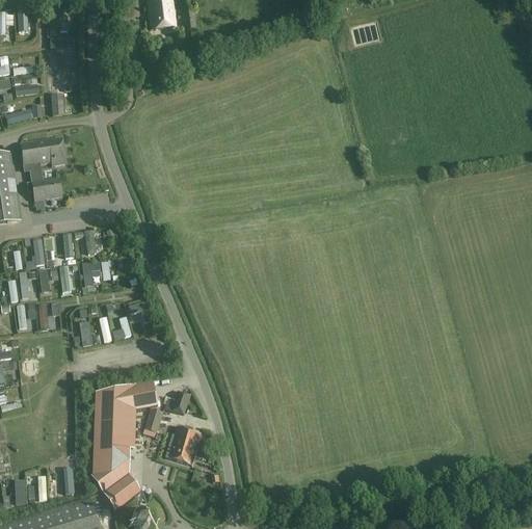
[(175,27),(170,0),(147,0),(151,30),(175,27)]
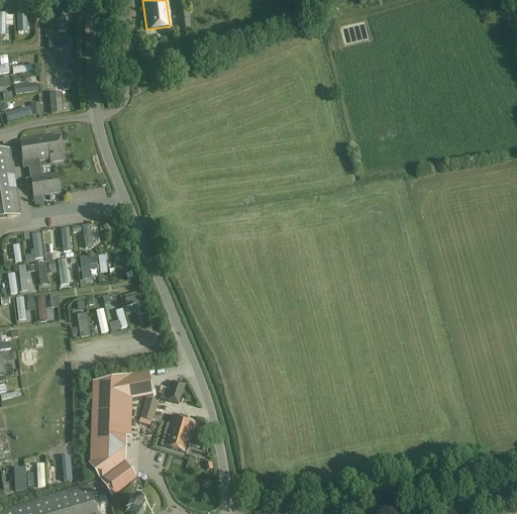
[(27,5),(16,5),(17,29),(27,29),(27,5)]
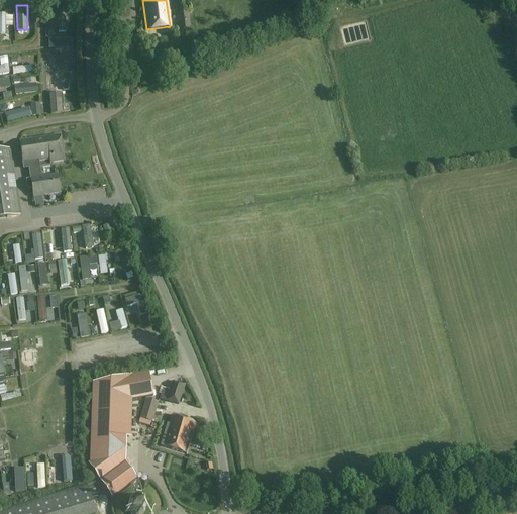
[(178,29),(181,29),(189,28),(187,13),(177,14),(178,29)]
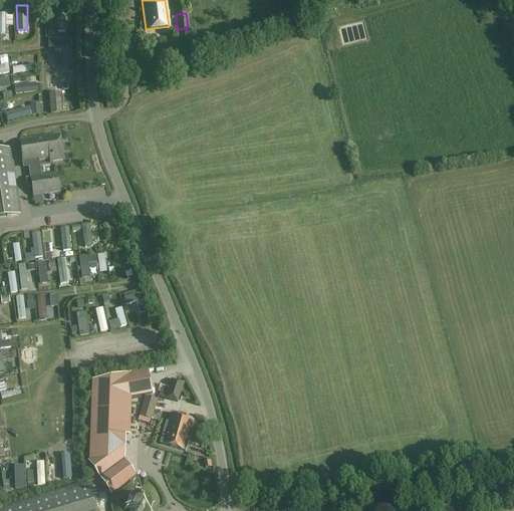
[(9,65),(30,63),(29,56),(8,58),(9,65)]
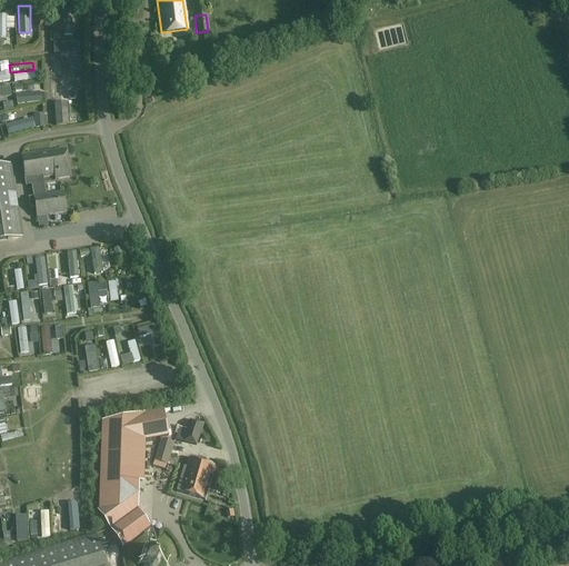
[(60,87),(59,78),(66,78),(66,63),(57,63),(57,68),(49,68),(50,88),(60,87)]
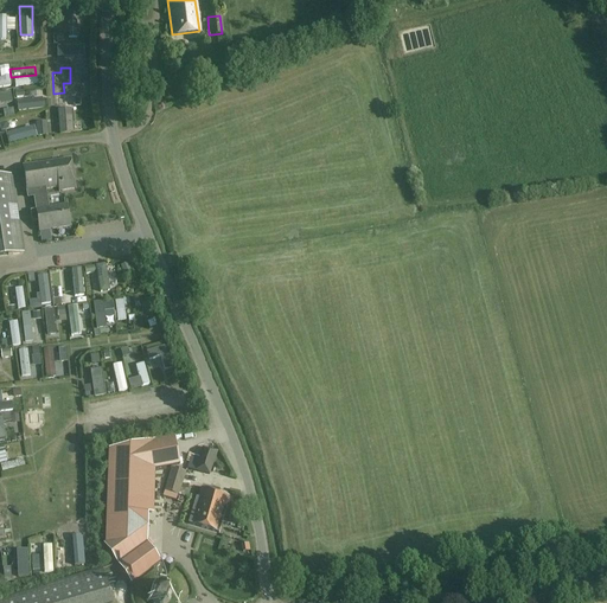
[(39,74),(14,77),(16,84),(40,82),(39,74)]
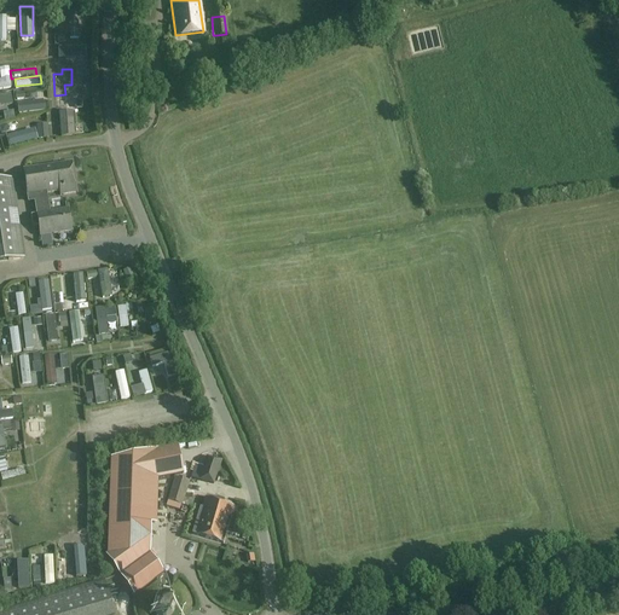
[(10,91),(0,92),(0,102),(11,102),(10,91)]
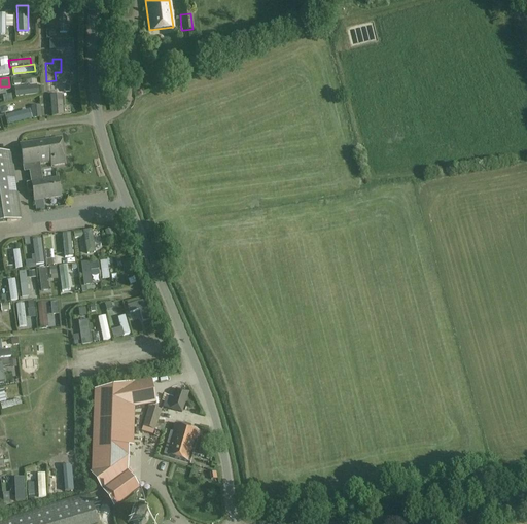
[(36,83),(14,86),(15,96),(37,93),(36,83)]
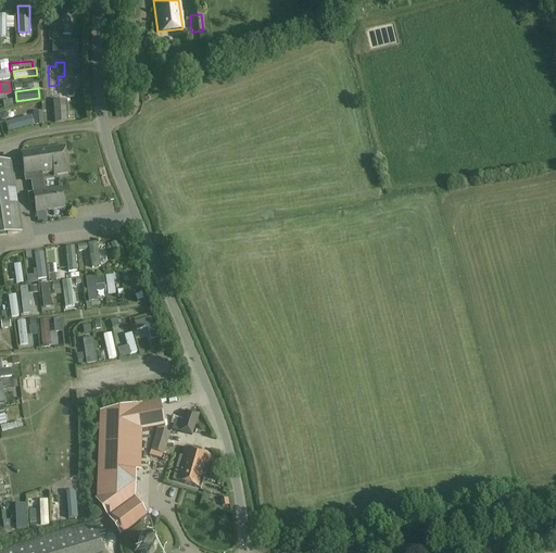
[(55,121),(67,120),(65,98),(53,100),(55,121)]
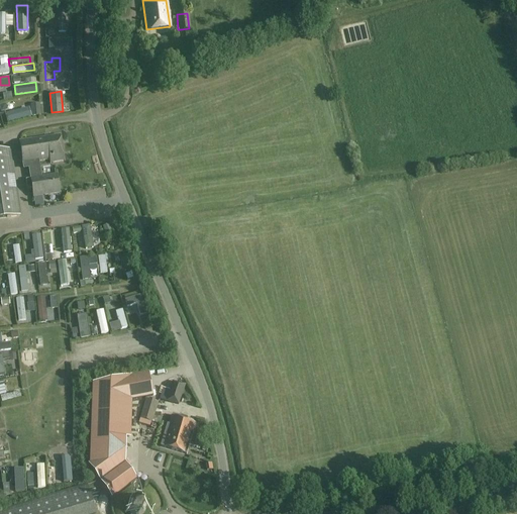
[(40,112),(39,101),(30,102),(31,113),(40,112)]
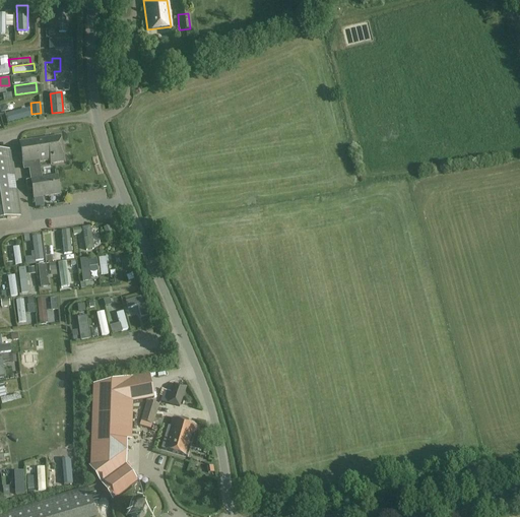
[(8,122),(31,116),(28,107),(6,113),(8,122)]
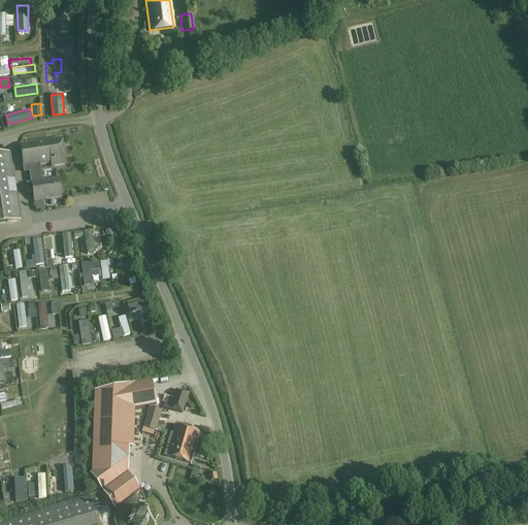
[(22,142),(21,142),(24,165),(29,164),(30,172),(41,170),(40,162),(52,161),(52,164),(65,162),(61,136),(22,142)]
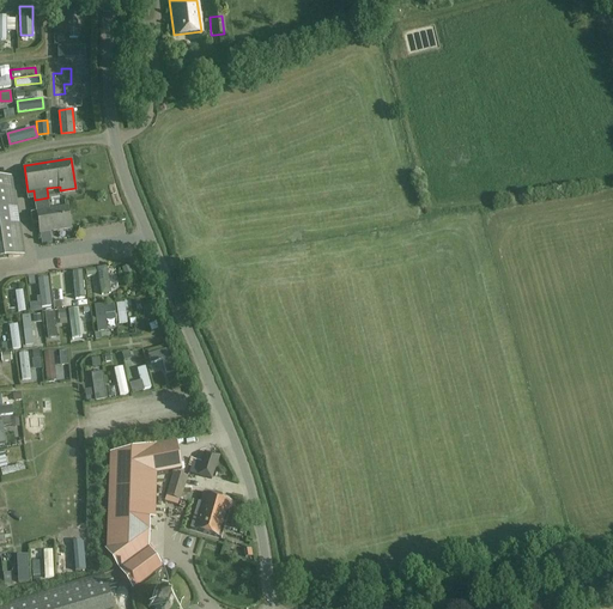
[(89,166),(86,178),(98,180),(99,168),(89,166)]
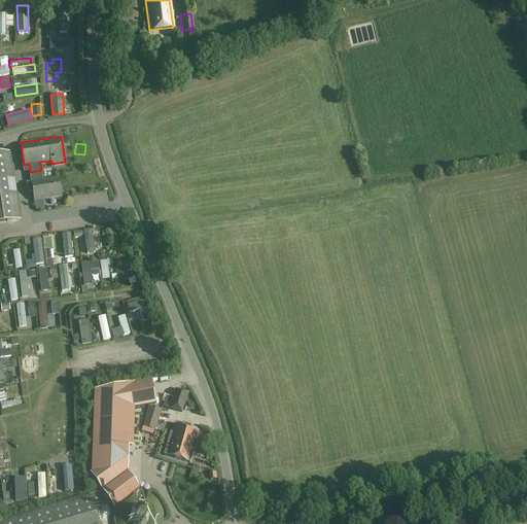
[(16,191),(8,193),(6,177),(14,176),(10,150),(0,151),(0,219),(21,217),(16,191)]
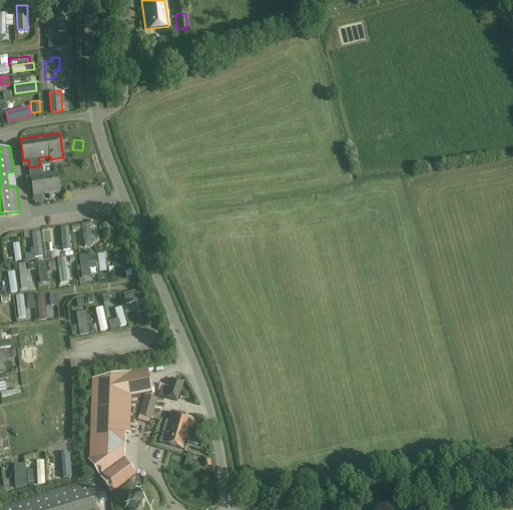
[(31,175),(25,176),(26,184),(27,184),(32,183),(33,192),(59,188),(56,171),(41,173),(40,165),(29,167),(31,175)]
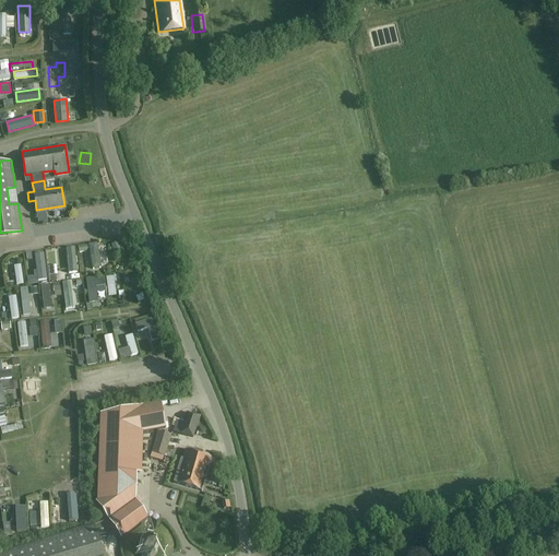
[(102,264),(97,240),(87,241),(92,267),(102,264)]
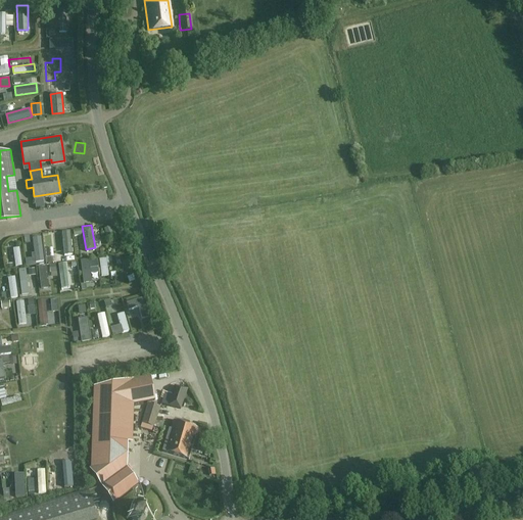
[(72,252),(69,229),(62,230),(64,253),(72,252)]
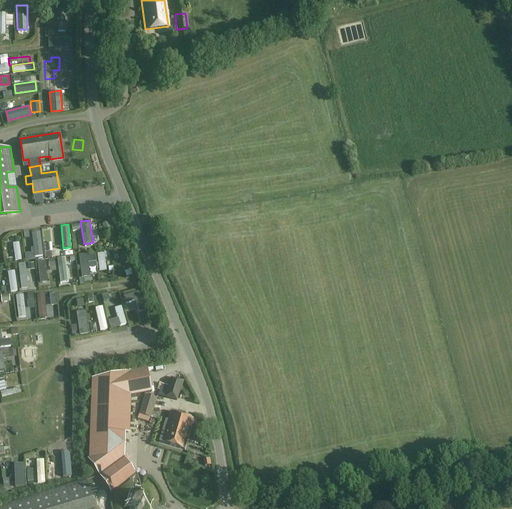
[(26,251),(32,251),(29,229),(23,230),(26,251)]
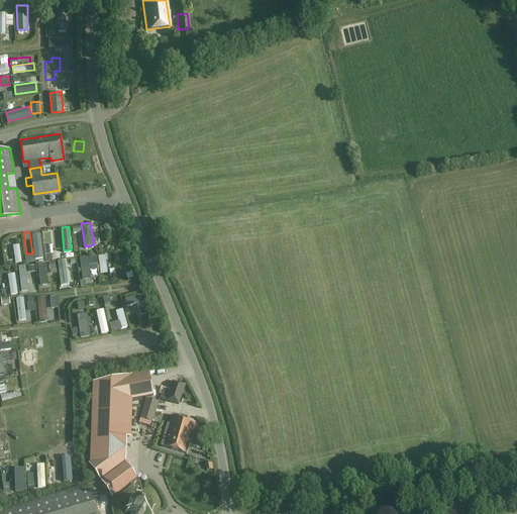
[(18,242),(12,243),(15,261),(21,261),(18,242)]
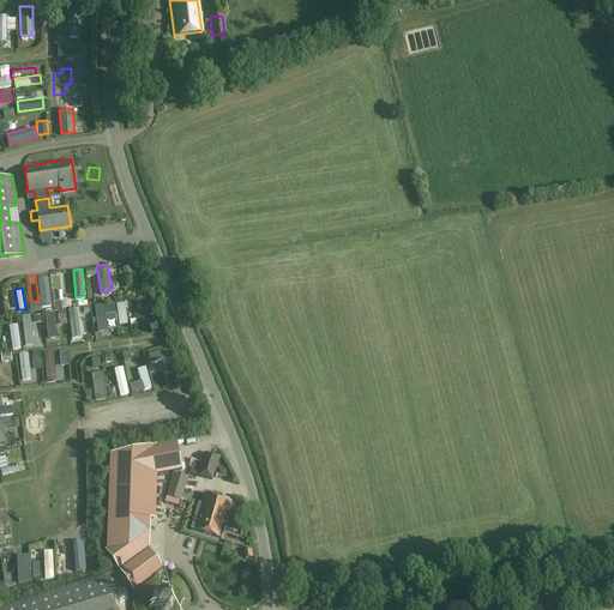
[(127,320),(125,300),(116,301),(119,321),(127,320)]
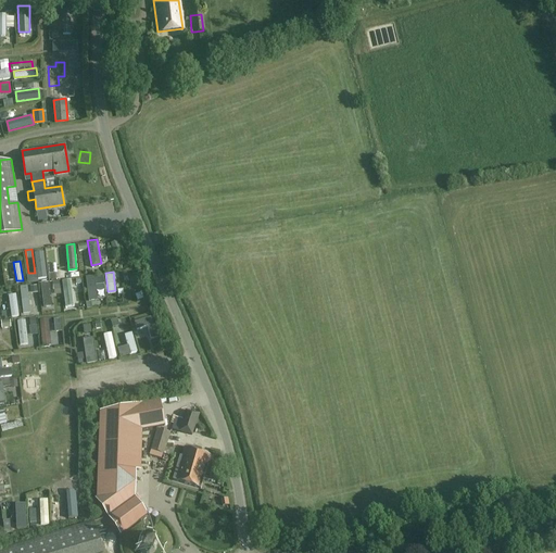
[(128,272),(122,275),(128,288),(134,286),(128,272)]
